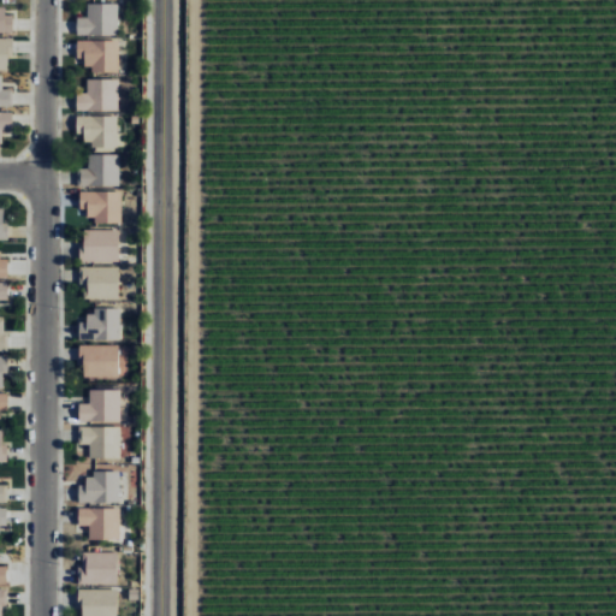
[(0,1),(0,33),(13,34),(12,15),(5,15),(5,3),(0,1)]
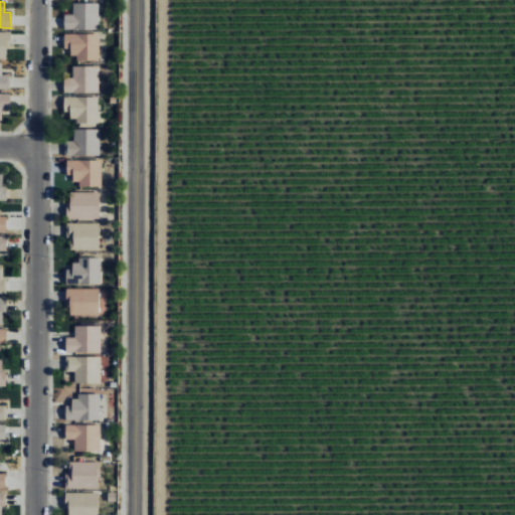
[(63,29),(98,29),(99,3),(72,2),(72,14),(64,14),(63,29)]
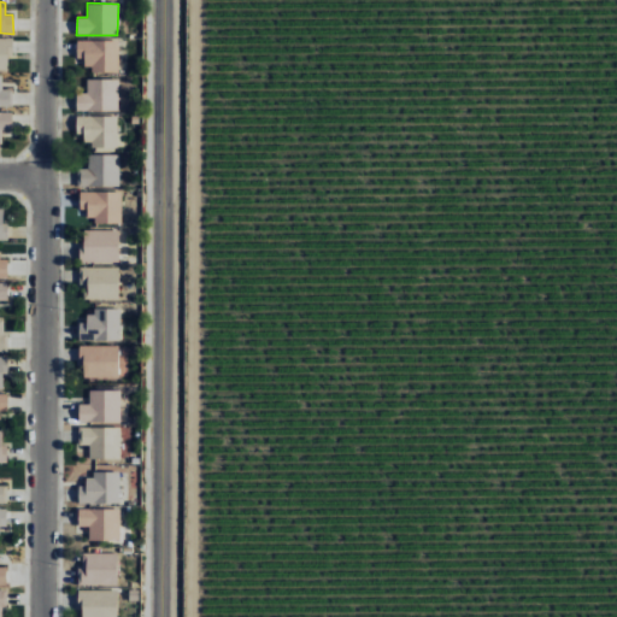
[(12,37),(0,37),(0,70),(9,70),(9,57),(12,57),(12,37)]
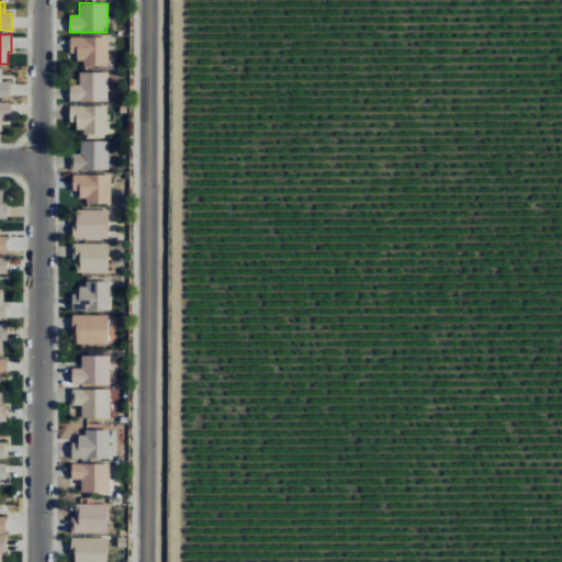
[(108,37),(70,37),(70,54),(77,54),(77,65),(108,65),(108,37)]
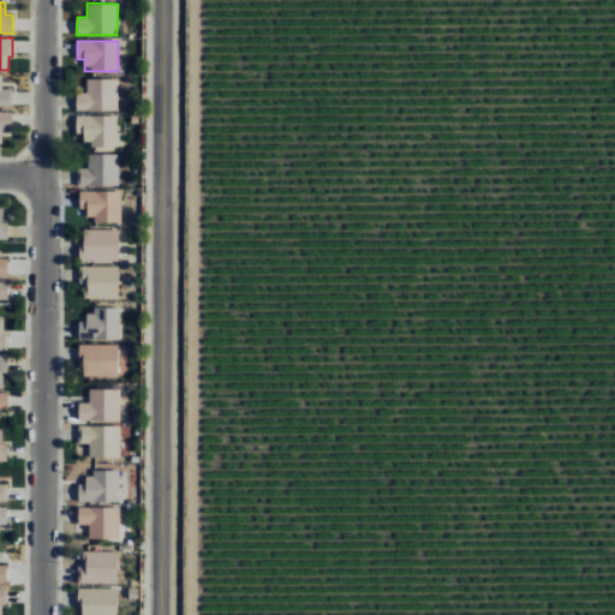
[(3,76),(0,75),(0,107),(12,108),(12,89),(3,89),(3,76)]
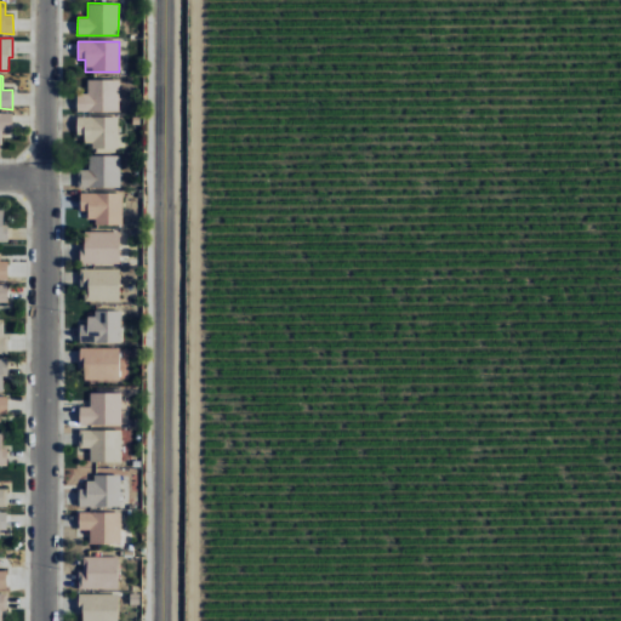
[(119,80),(87,79),(86,95),(77,93),(77,112),(119,113),(119,80)]
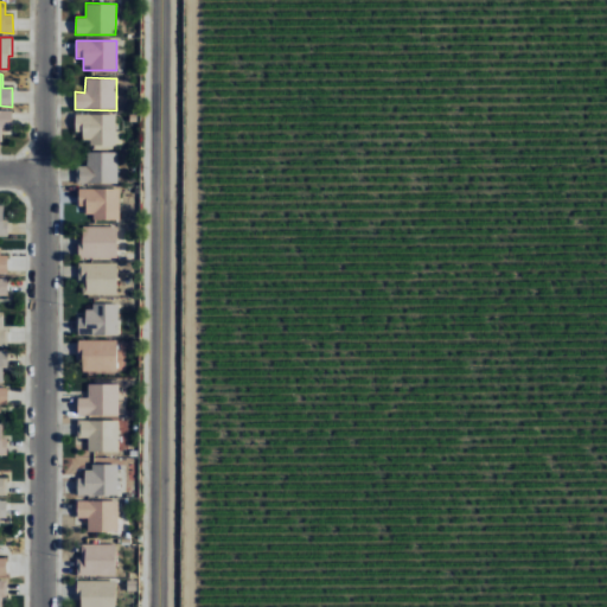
[(0,141),(1,142),(2,127),(12,128),(12,110),(0,110),(0,141)]
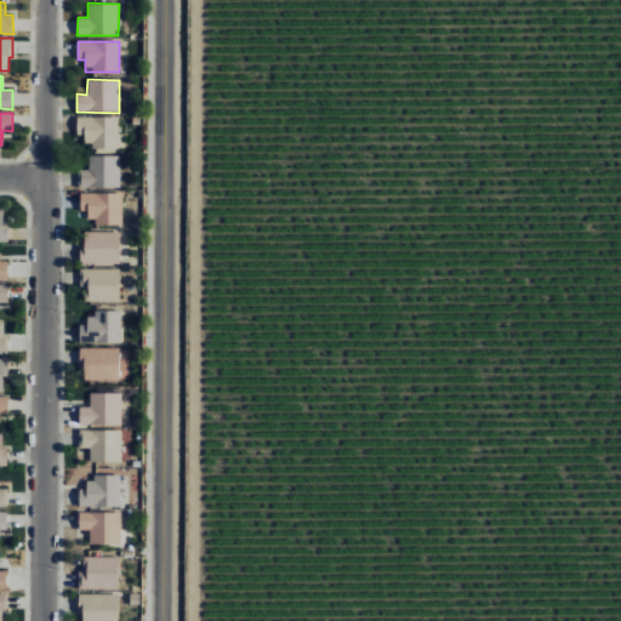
[(77,117),(77,135),(85,135),(85,148),(125,148),(125,134),(118,134),(118,118),(77,117)]
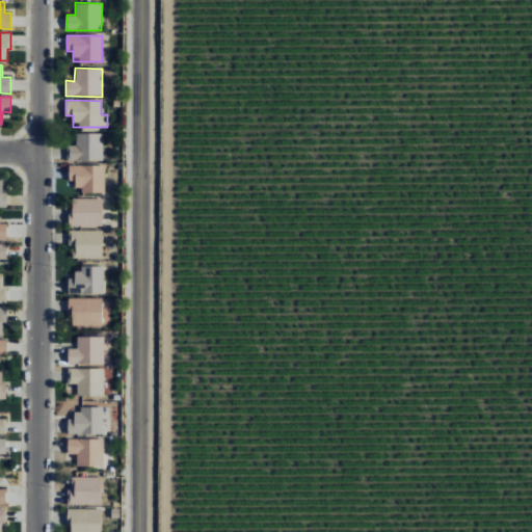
[(103,161),(103,133),(76,133),(76,145),(68,144),(67,160),(103,161)]
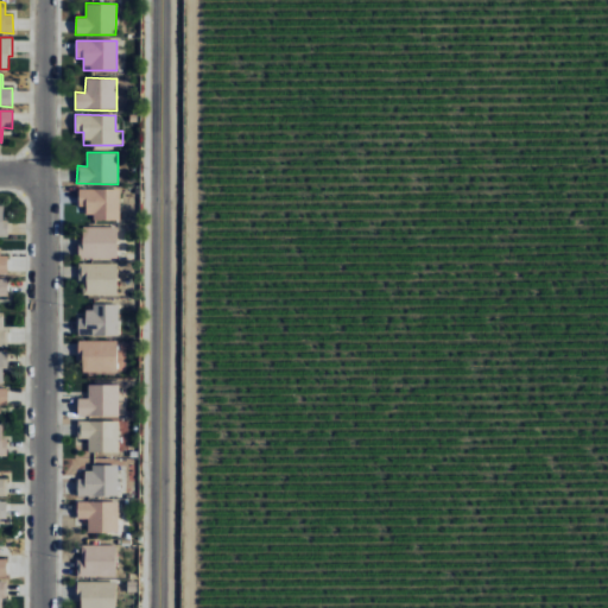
[(120,189),(78,189),(78,207),(86,207),(86,219),(119,219),(120,189)]
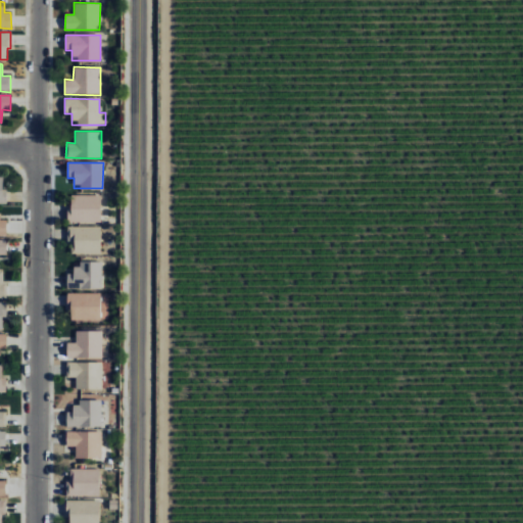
[(69,223),(100,223),(102,195),(70,194),(69,223)]
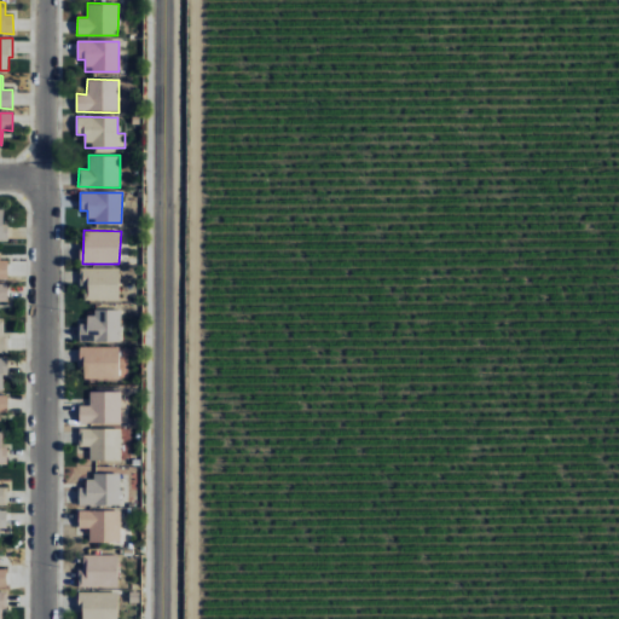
[(120,300),(120,267),(81,268),(82,301),(120,300)]
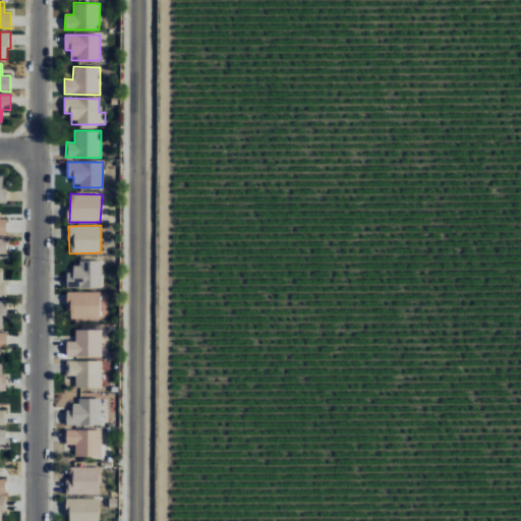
[(102,288),(101,262),(72,262),(72,273),(66,273),(67,288),(102,288)]
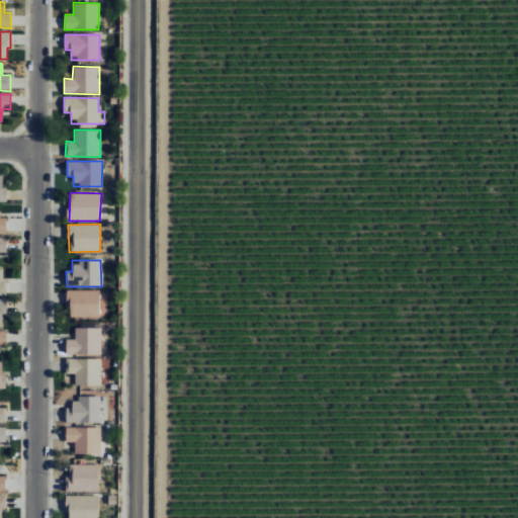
[(99,290),(68,290),(69,318),(99,318),(99,290)]
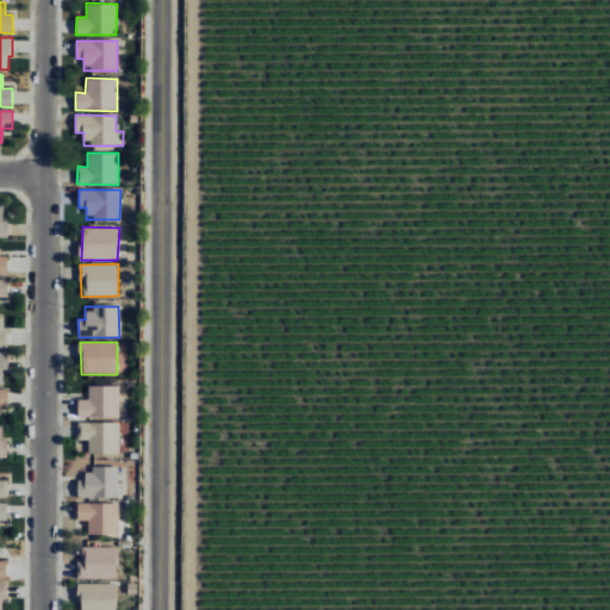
[(119,386),(88,386),(88,399),(78,399),(78,418),(119,418),(119,386)]
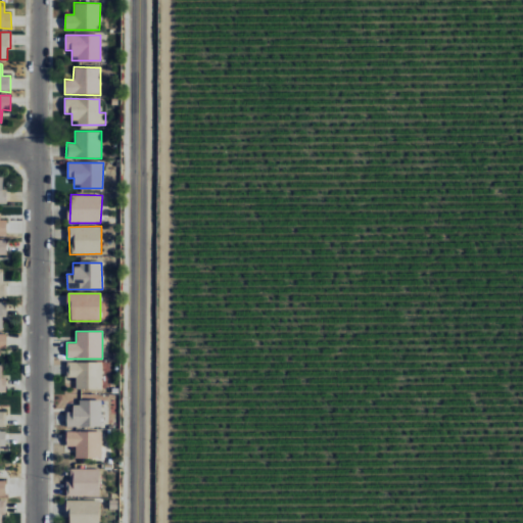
[(102,363),(67,363),(66,377),(76,378),(76,389),(102,390),(102,363)]
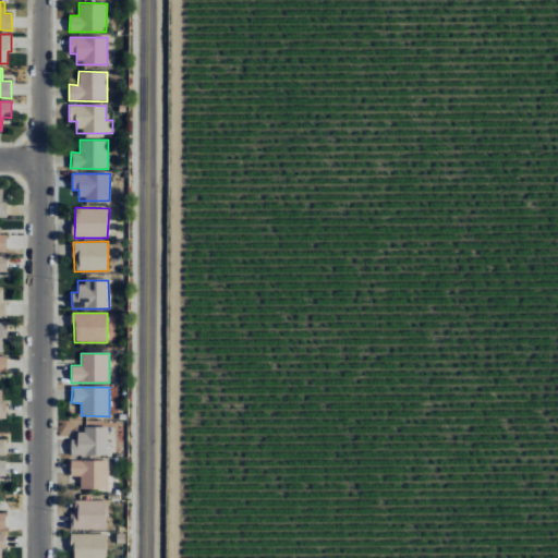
[(108,428),(77,428),(77,439),(71,439),(70,456),(108,457),(108,428)]
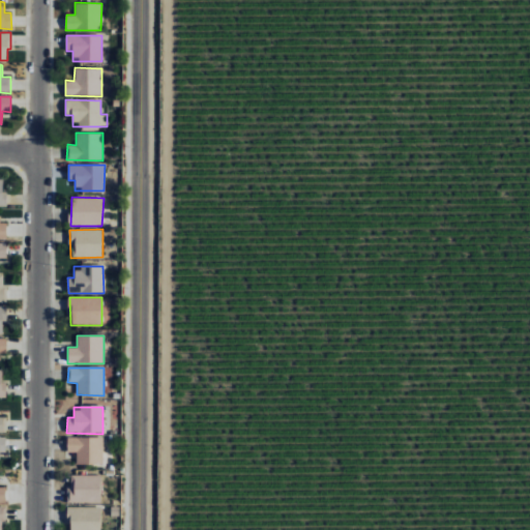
[(104,438),(67,437),(67,452),(77,452),(76,464),(104,465),(104,438)]
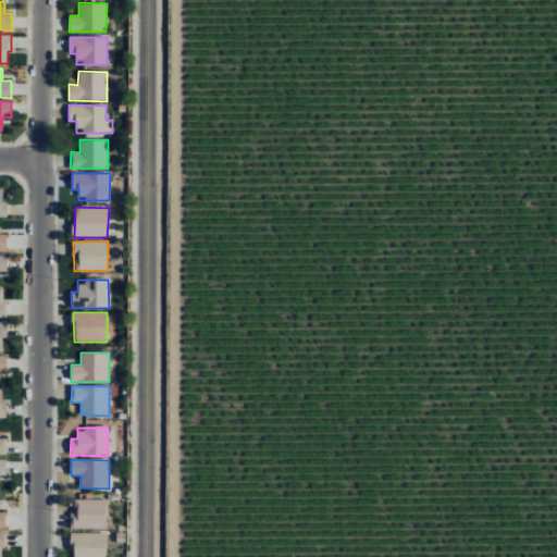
[(107,499),(73,499),(73,529),(106,529),(107,499)]
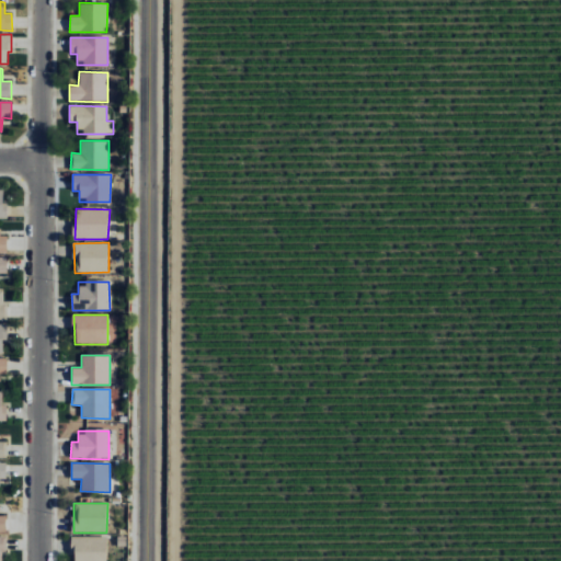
[(106,560),(107,537),(71,536),(70,552),(75,553),(75,560),(106,560)]
